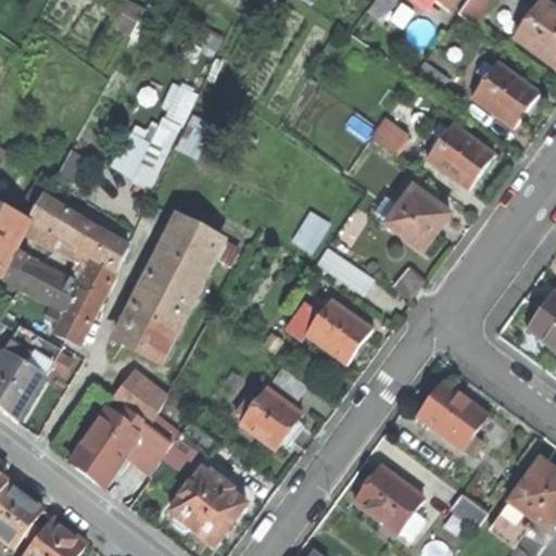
[(375,0),(367,11),(381,22),(394,0),(375,0)]
